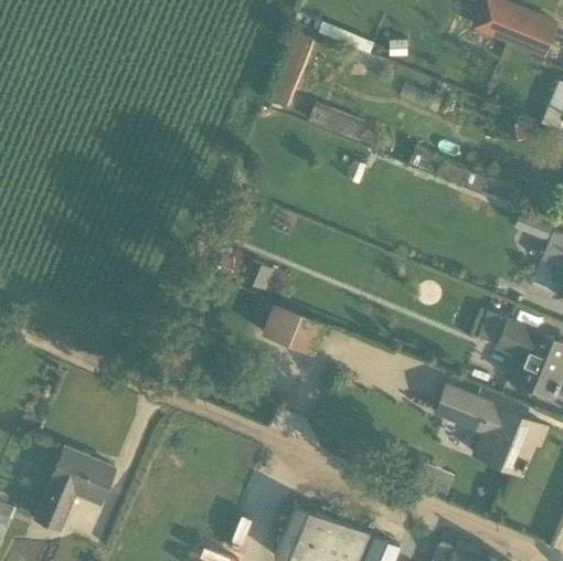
[(558,24),(498,0),(482,0),(471,29),(544,60),(558,24)]
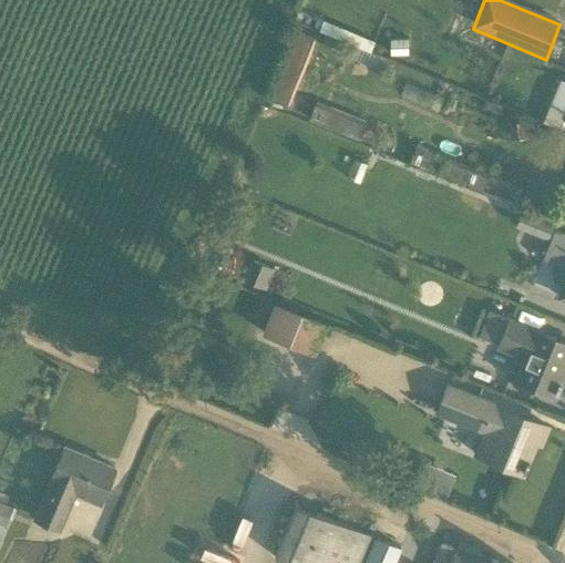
[(312,43),(297,37),(271,101),(287,108),(312,43)]
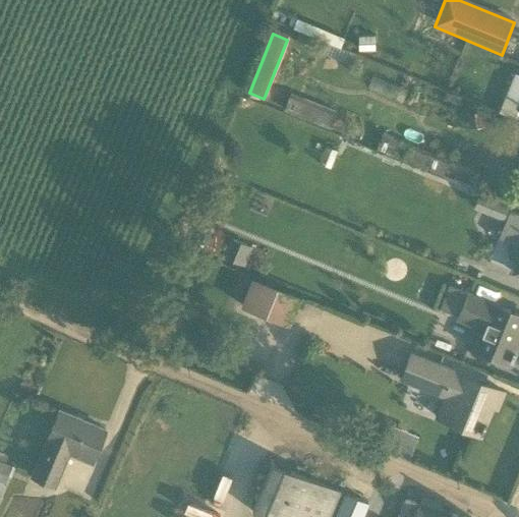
[(302,92),(294,89),(284,114),(329,132),(336,115),(299,100),(302,92)]
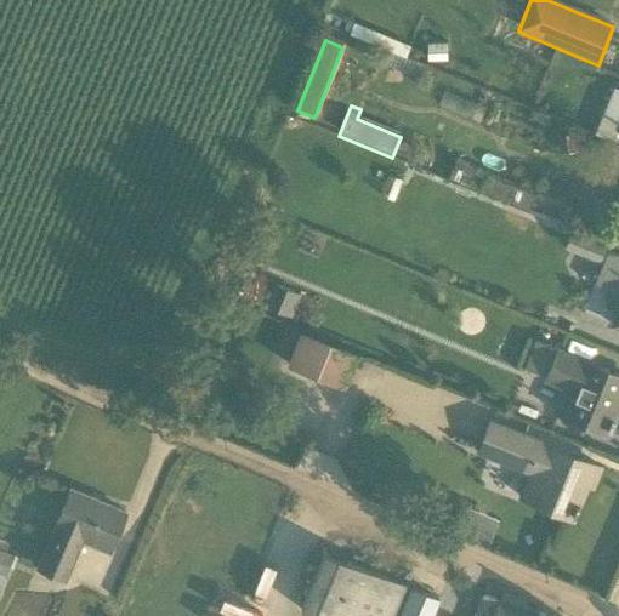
[(503,115),(487,108),(478,126),(495,133),(503,115)]
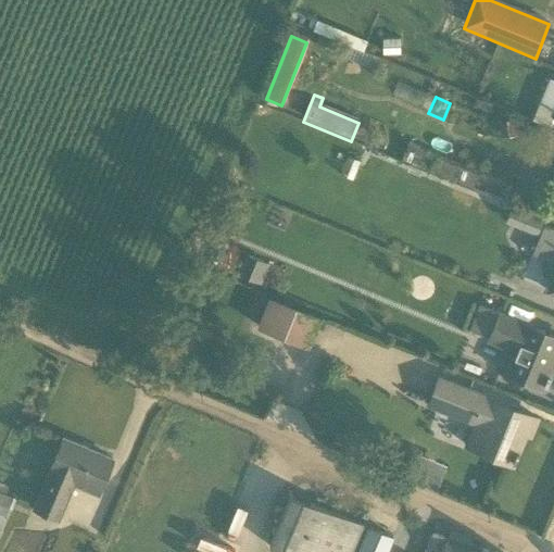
[(515,122),(499,124),(501,140),(517,138),(515,122)]
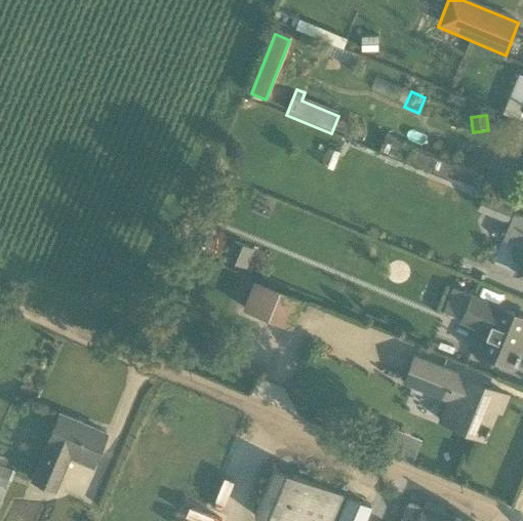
[(403,163),(410,148),(386,137),(378,153),(403,163)]
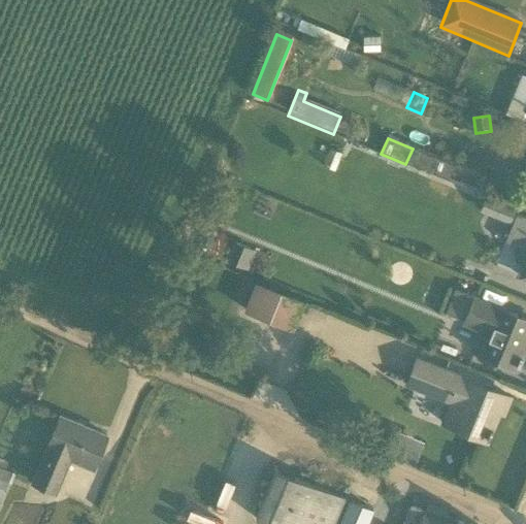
[(418,150),(411,166),(478,194),(485,178),(418,150)]
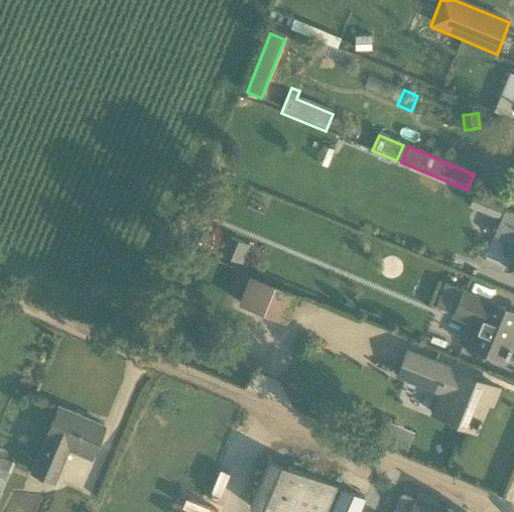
[(413,167),(409,175),(428,184),(432,175),(413,167)]
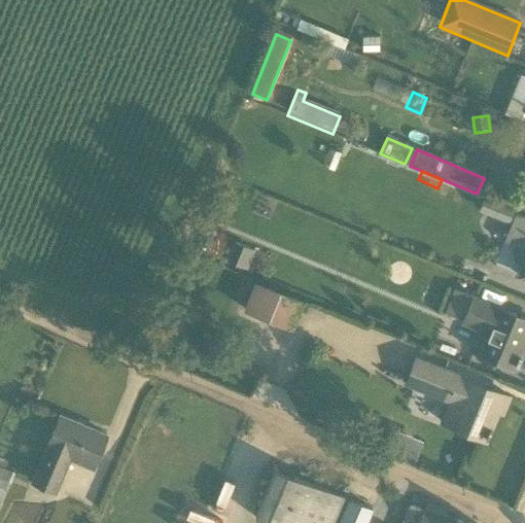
[(488,193),(480,210),(509,224),(518,208),(488,193)]
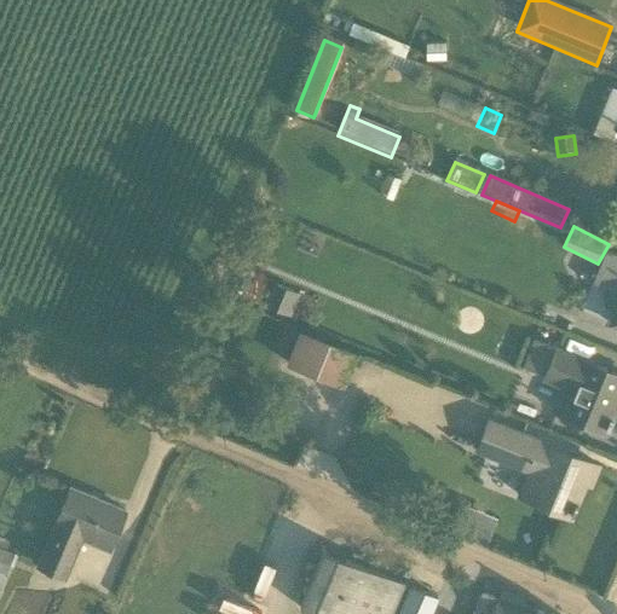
[(616,258),(606,254),(592,287),(609,294),(603,307),(613,312),(609,325),(616,329),(616,258)]
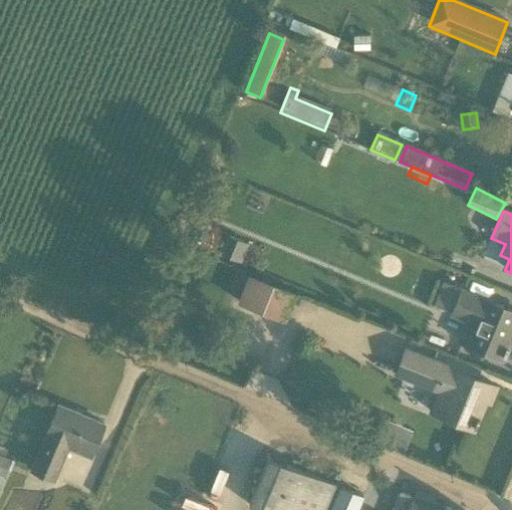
[(468,279),(450,271),(444,285),(443,284),(433,308),(450,315),(449,318),(465,324),(458,342),(502,361),(511,337),(511,312),(463,292),(468,279)]
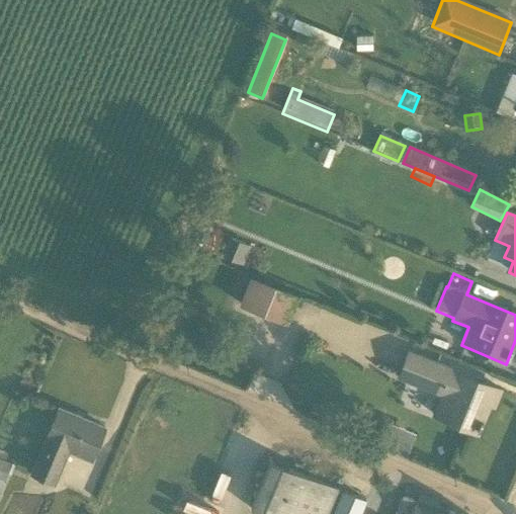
[(239,308),(288,327),(298,297),(249,279),(239,308)]
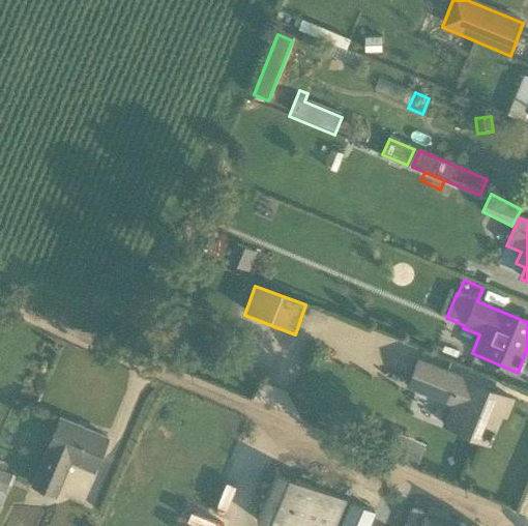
[(489,445),(501,416),(505,417),(511,401),(416,361),(405,388),(449,407),(442,426),(489,445)]
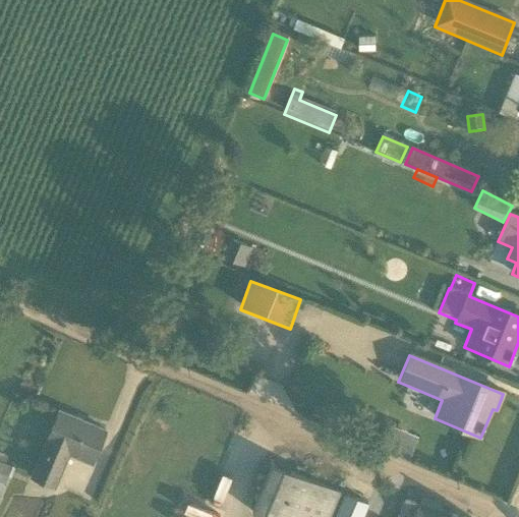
[(109,434),(60,413),(33,478),(56,489),(70,456),(95,466),(109,434)]
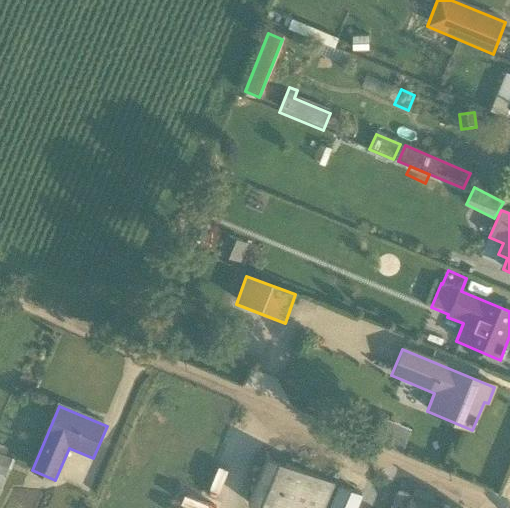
[(383,416),(373,438),(402,451),(412,428),(383,416)]
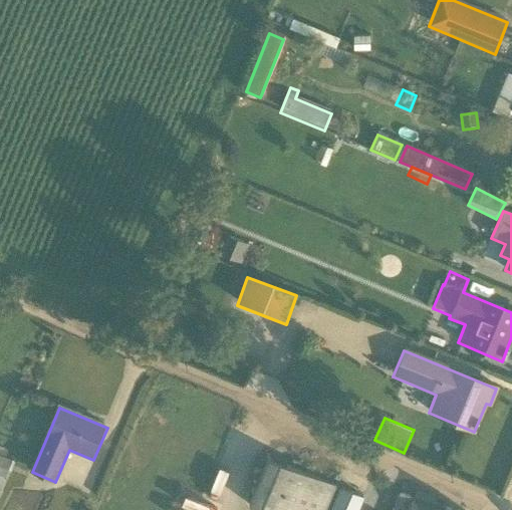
[(0,494),(14,463),(5,459),(8,452),(0,448),(0,494)]
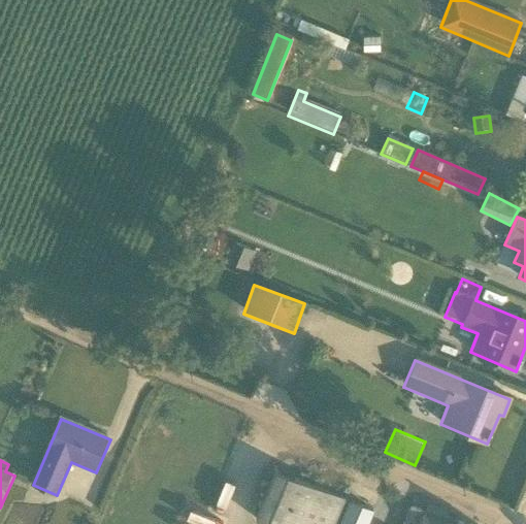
[(227,504),(239,476),(227,471),(216,500),(227,504)]
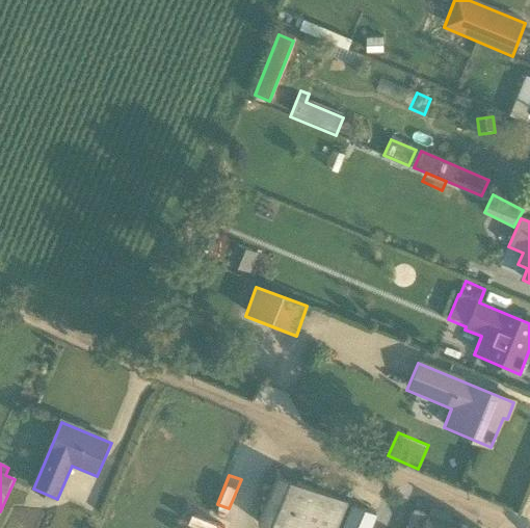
[(337,527),(347,504),(279,476),(258,525),(263,527),(337,527)]
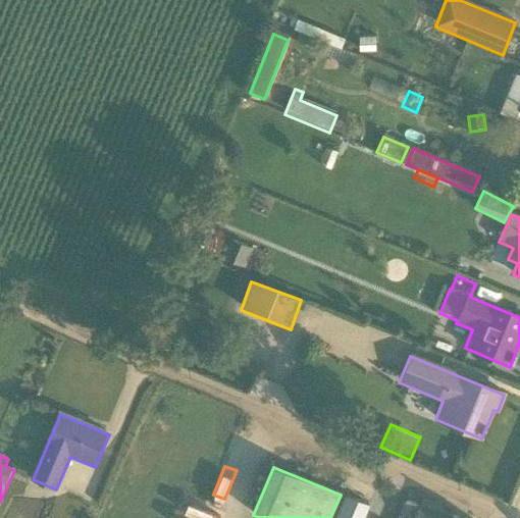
[(364,517),(369,506),(347,497),(339,517),(364,517)]
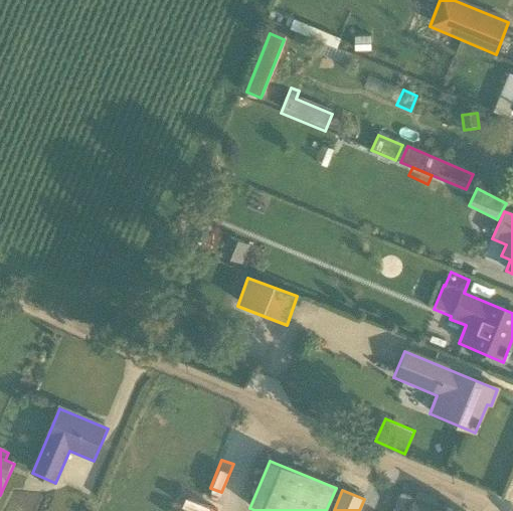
[(401,495),(396,507),(404,510),(449,510),(446,509),(445,510),(437,510),(401,495)]
